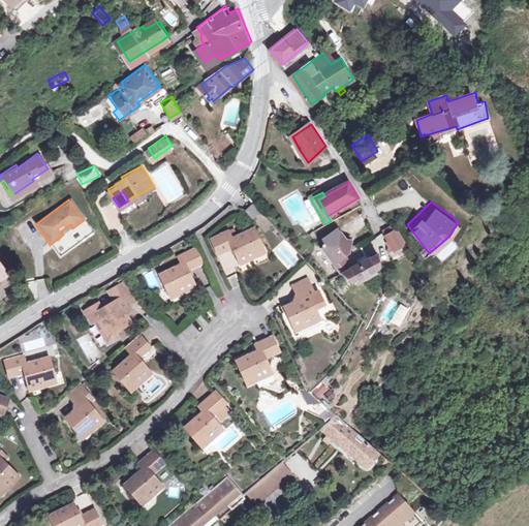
[(247,212),(255,222),(266,214),(255,204),(247,212)]
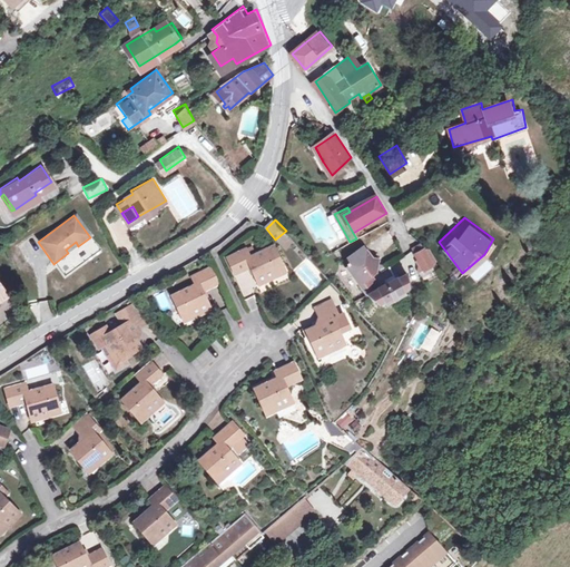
[(421,263),(422,267),(431,263),(425,248),(426,247),(421,242),(414,250),(418,256),(415,257),(419,264),(421,263)]
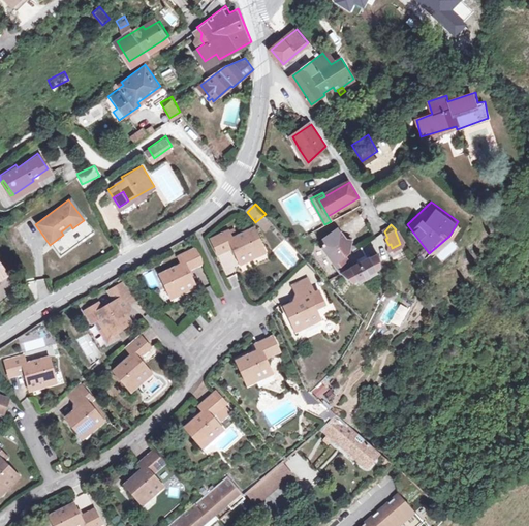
[(231,247),(239,260),(256,252),(254,249),(262,245),(253,226),(231,236),(228,228),(211,237),(218,252),(231,247)]
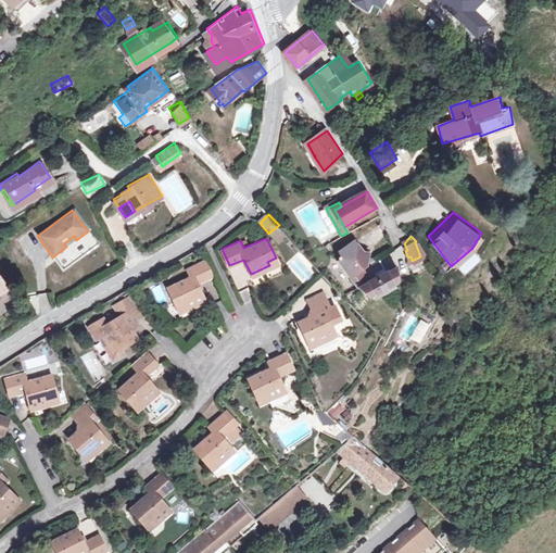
[(358,262),(357,260),(346,266),(359,285),(369,296),(375,292),(376,294),(394,286),(393,285),(399,281),(397,266),(388,272),(381,261),(368,267),(364,259),(358,262)]
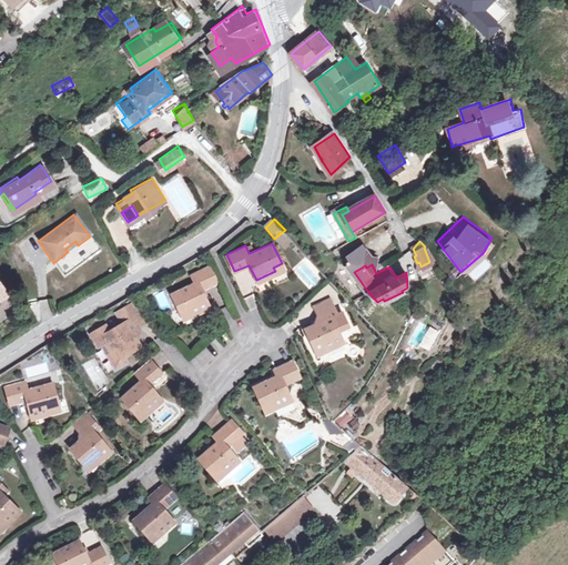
[(181,314),(190,310),(190,313),(210,304),(203,289),(217,282),(211,266),(192,274),(195,282),(172,293),(181,314)]
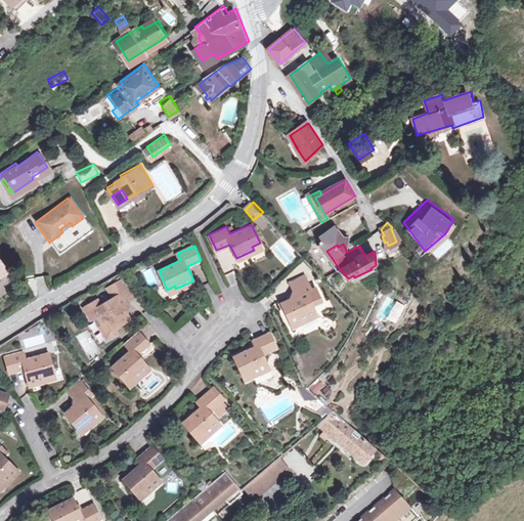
[(221,268),(229,267),(228,257),(220,259),(221,268)]
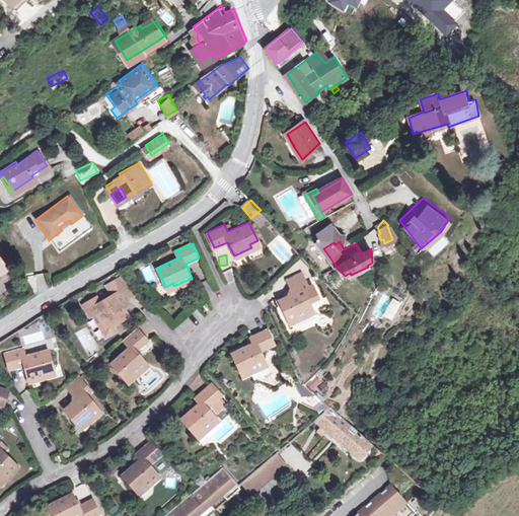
[(290,286),(306,279),(302,271),(286,279),(290,286)]
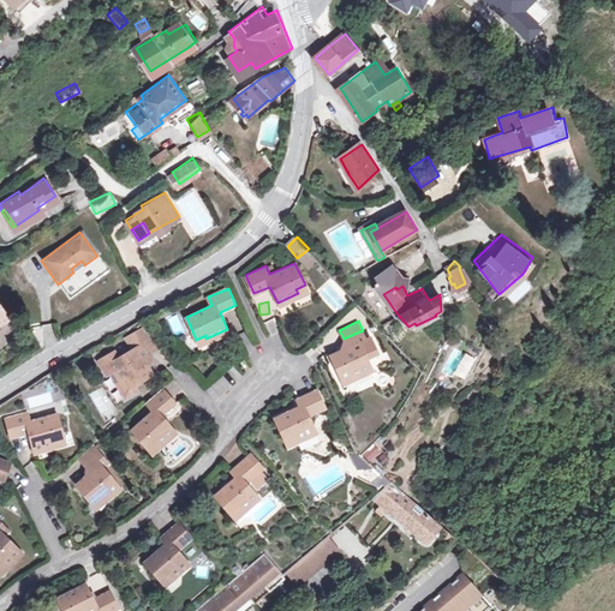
[(366,339),(363,330),(344,339),(347,347),(329,355),(340,377),(350,375),(351,378),(372,367),(369,359),(380,354),(371,336),(366,339)]
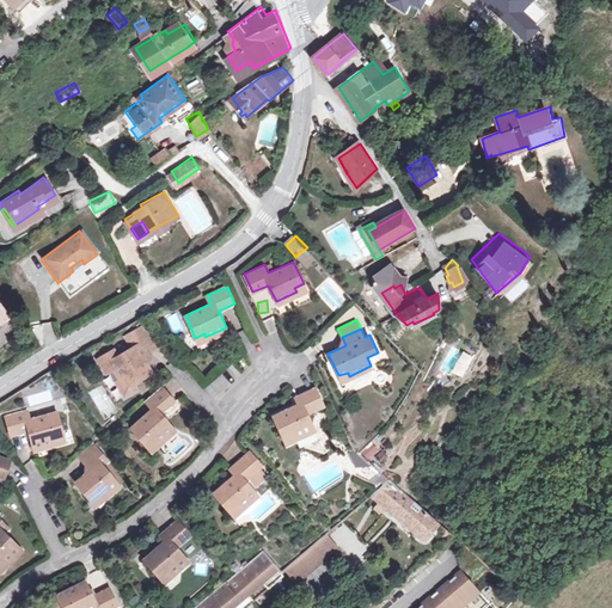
[(134,380),(151,372),(142,355),(158,347),(150,330),(133,338),(136,344),(121,351),(117,345),(99,354),(108,369),(117,364),(123,374),(118,376),(126,392),(138,386),(134,380)]
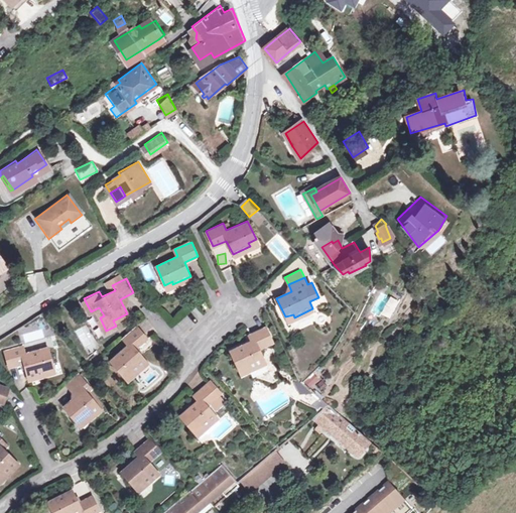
[(129,371),(132,374),(147,362),(135,347),(145,338),(135,326),(121,338),(126,345),(109,360),(123,377),(129,371)]
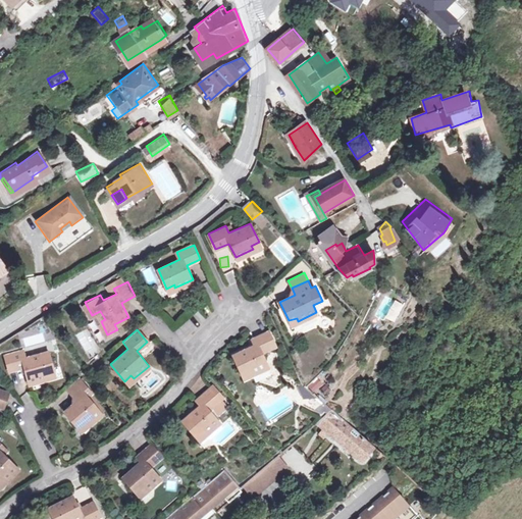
[(242,374),(250,369),(252,373),(269,365),(263,352),(275,345),(269,329),(252,339),(254,344),(231,355),(242,374)]
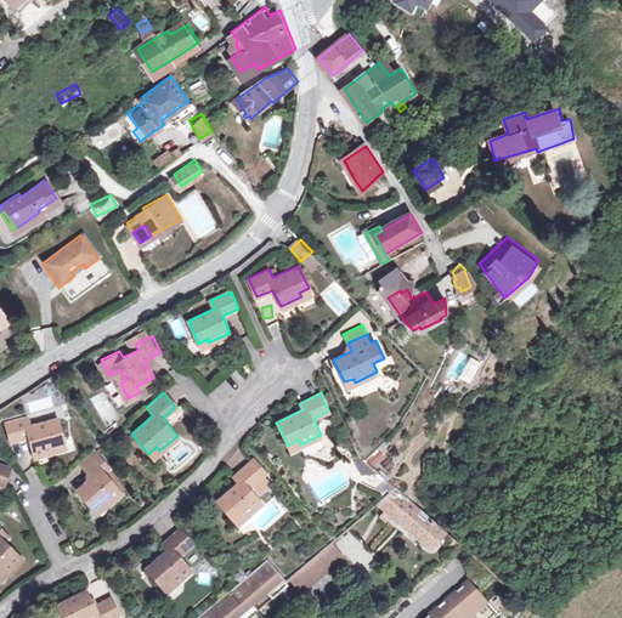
[(27,440),(33,458),(52,452),(52,449),(62,446),(56,420),(27,429),(24,420),(4,425),(9,444),(27,440)]
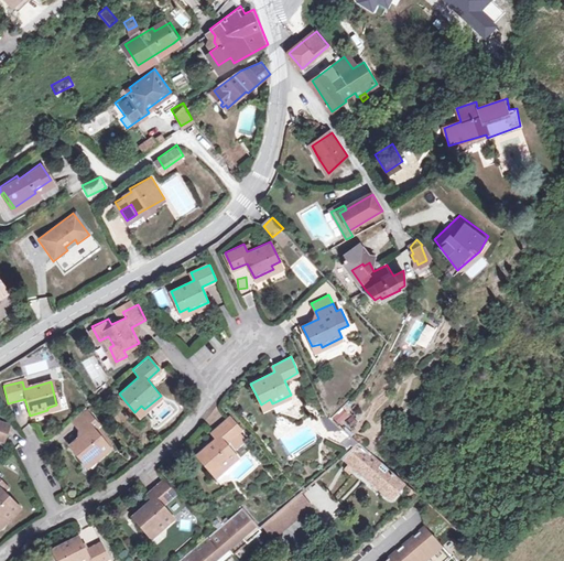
[(336,418),(345,408),(337,401),(328,412),(336,418)]
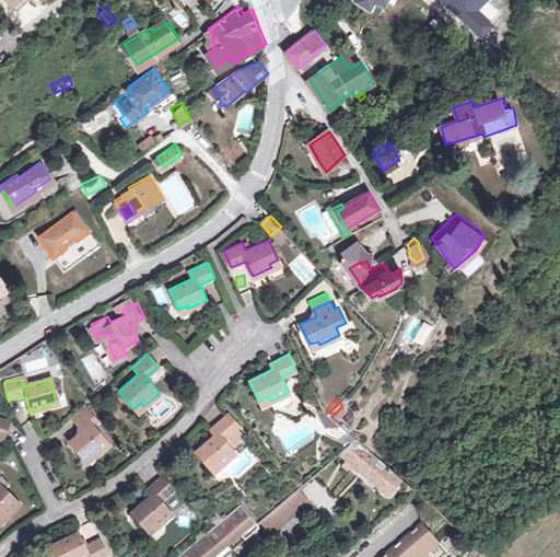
[(74,426),(90,414),(84,405),(69,418),(74,426)]
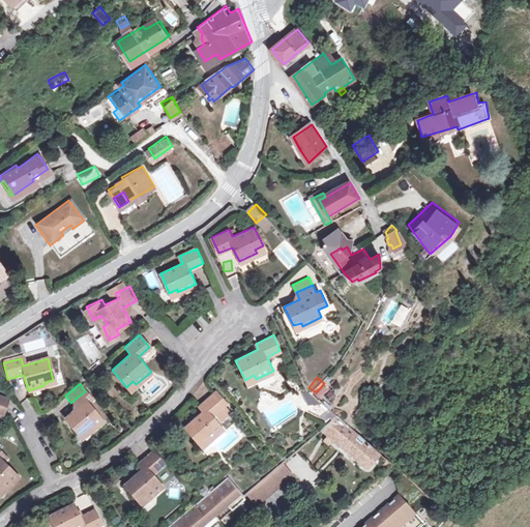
[(93,400),(85,391),(70,403),(77,409),(63,419),(77,436),(84,430),(87,432),(100,420),(87,406),(93,400)]
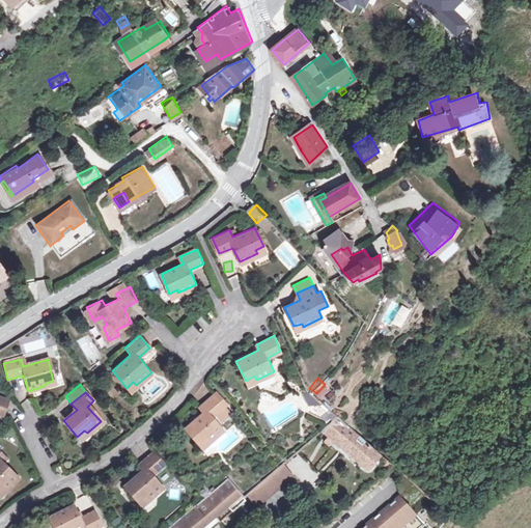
[(198,445),(206,439),(207,441),(222,429),(213,417),(225,407),(214,393),(198,407),(203,412),(184,428),(198,445)]
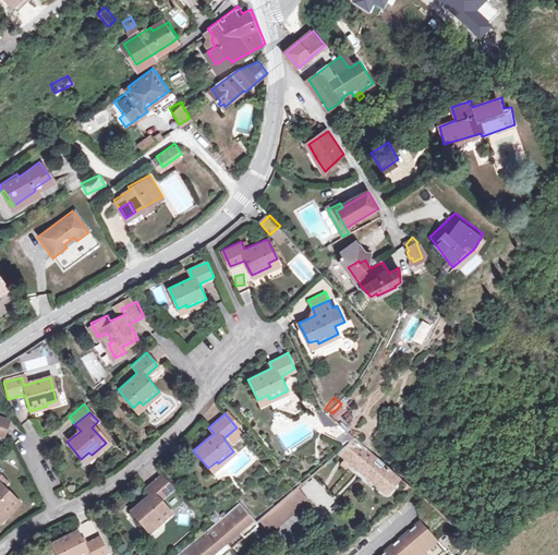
[(353,436),(336,451),(383,493),(399,477),(383,462),(353,436)]
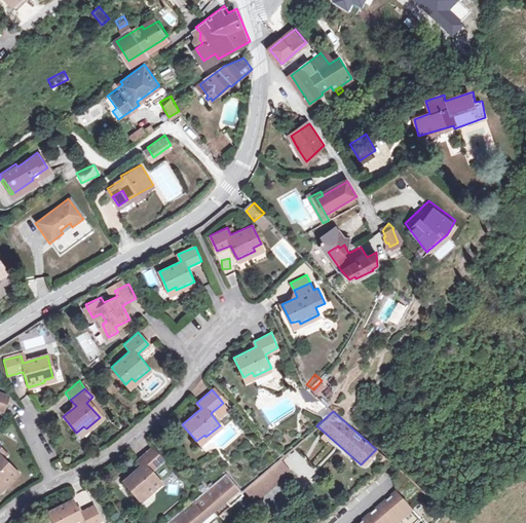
[(136,500),(143,493),(145,496),(158,484),(149,473),(161,461),(150,448),(135,461),(140,468),(121,483),(136,500)]
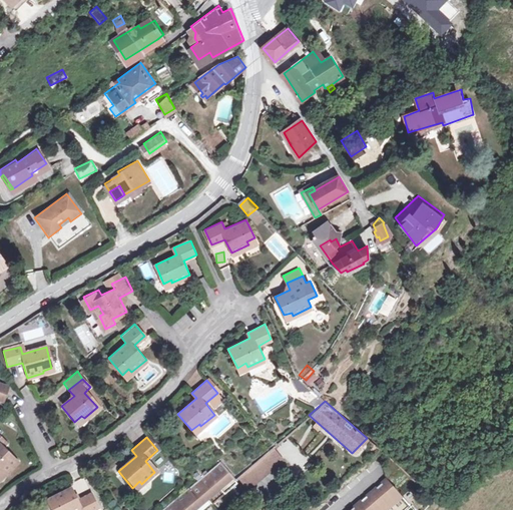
[(0,471),(2,474),(15,461),(1,447),(4,444),(0,439),(0,471)]
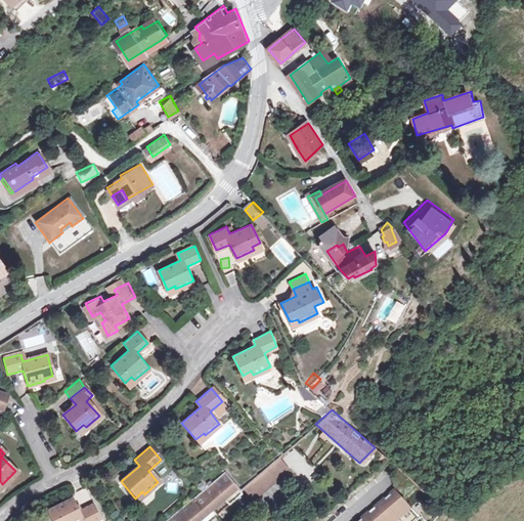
[(255,494),(273,478),(284,469),(293,462),(284,450),(245,483),(255,494)]
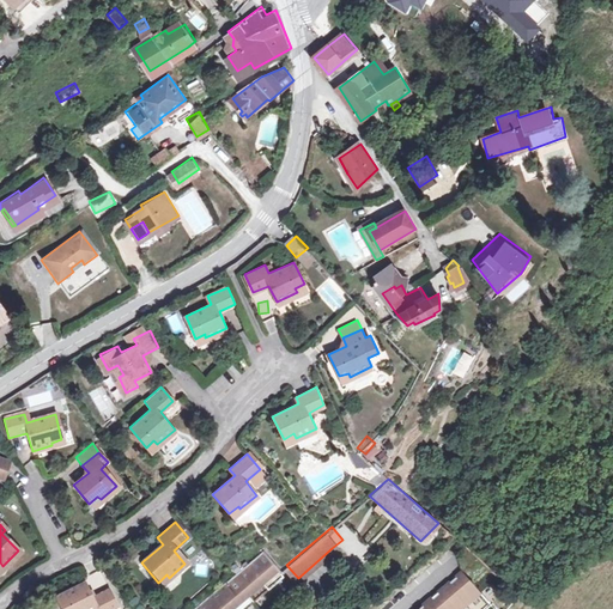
[(228,608),(234,604),(237,608),(238,608),(281,571),(281,568),(262,546),(230,571),(187,608),(228,608)]
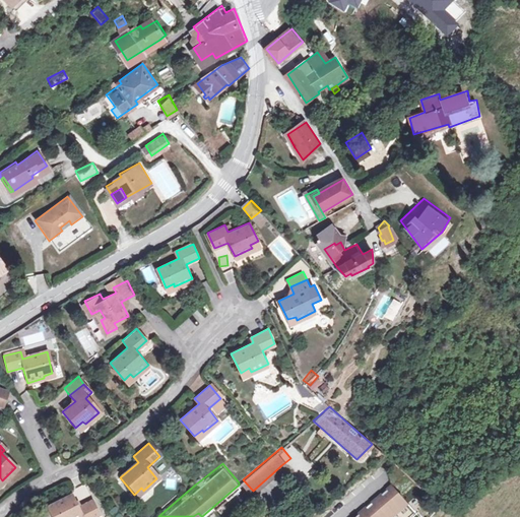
[(416,516),(417,516),(390,486),(353,516),(416,516)]
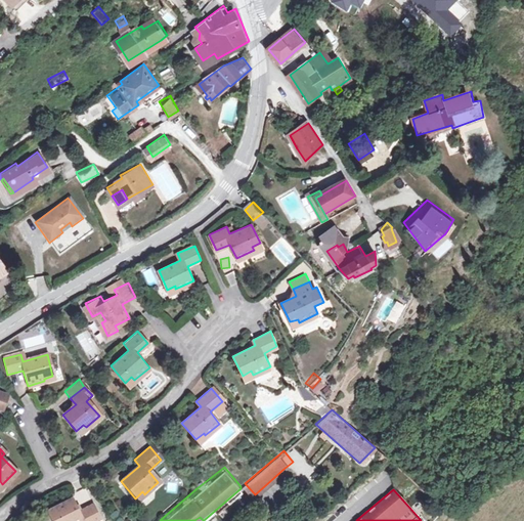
[(97,520),(99,520),(91,505),(77,512),(71,500),(45,512),(50,520),(97,520)]
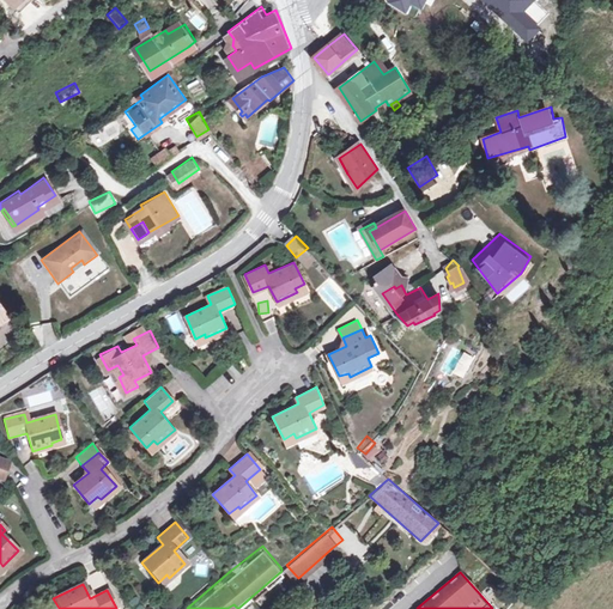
[(486,584),(479,588),(484,598),(492,595),(486,584)]
